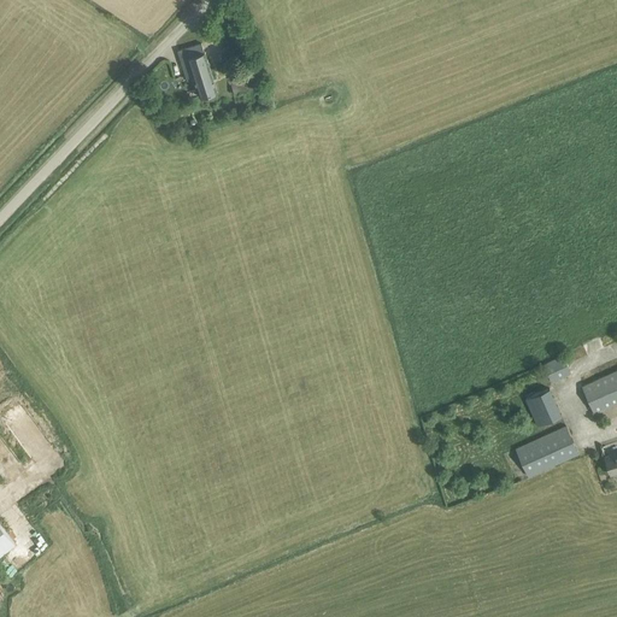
[(187,78),(194,76),(200,97),(217,92),(204,51),(187,57),(184,50),(178,52),(187,78)]
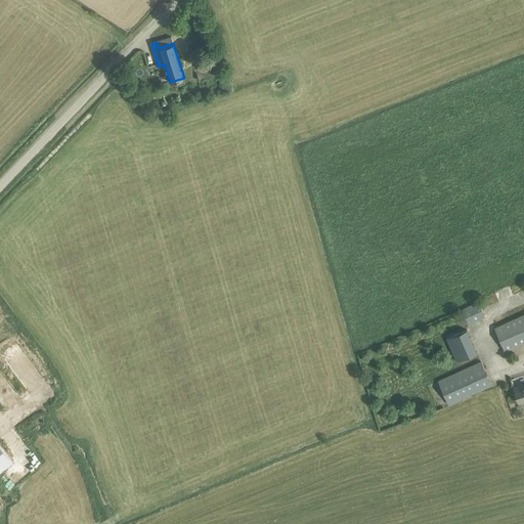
[(198,71),(197,71),(200,80),(219,74),(217,66),(208,68),(198,71)]
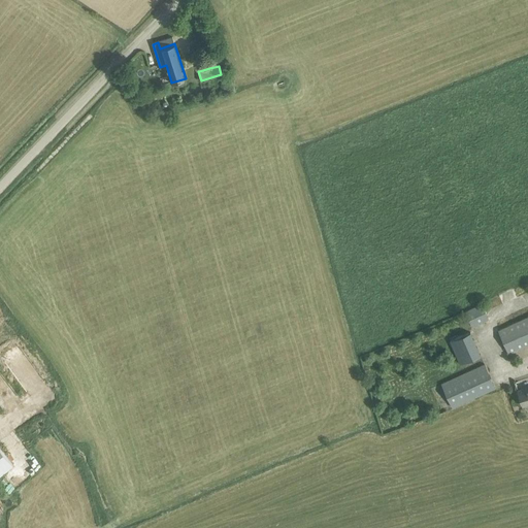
[(465,310),(472,326),(489,318),(483,303),(465,310)]
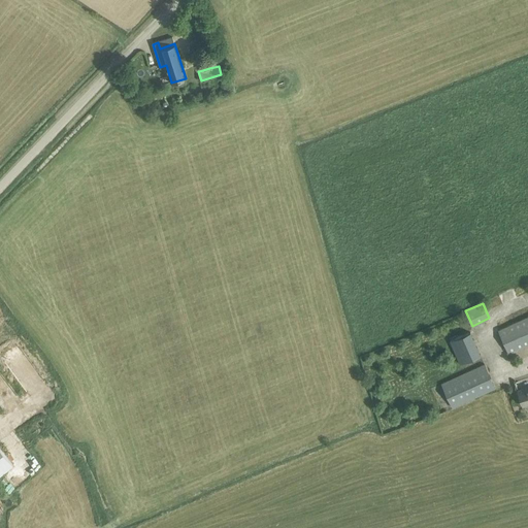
[(527,317),(498,331),(508,354),(527,344),(527,317)]
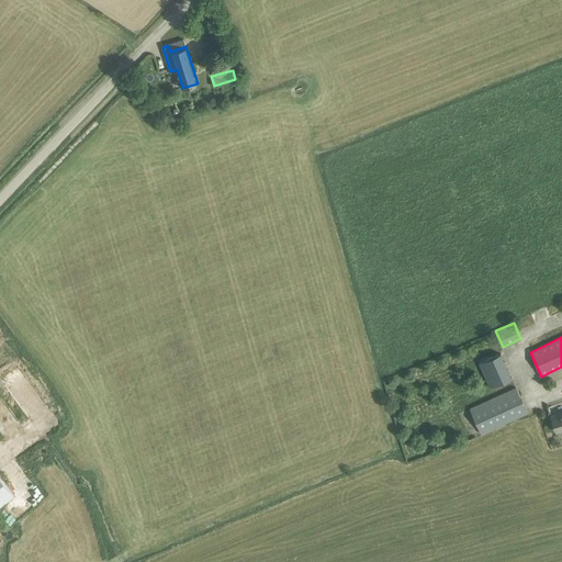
[(479,362),(490,386),(510,378),(501,352),(479,362)]
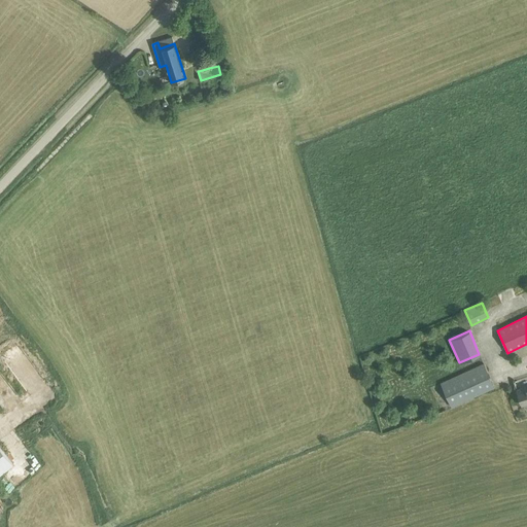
[(441,382),(451,406),(494,387),(484,362),(441,382)]
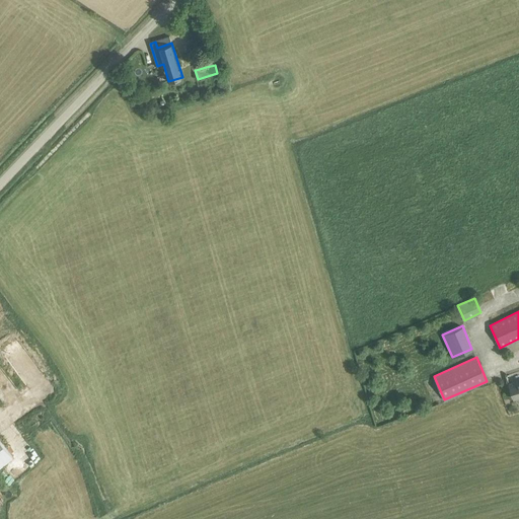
[(511,389),(514,398),(518,396),(518,380),(509,383),(511,389)]
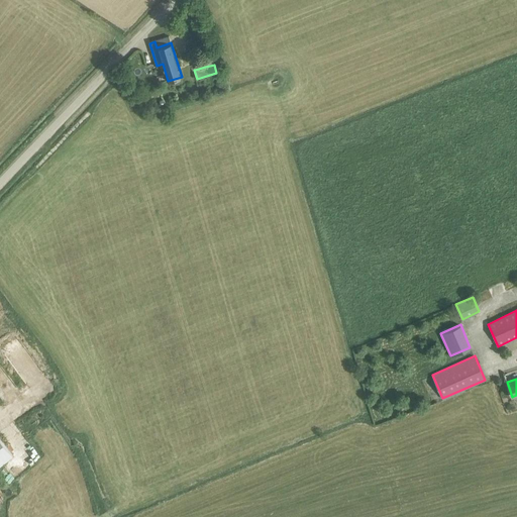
[(0,437),(0,493),(15,483),(1,463),(13,454),(0,437)]
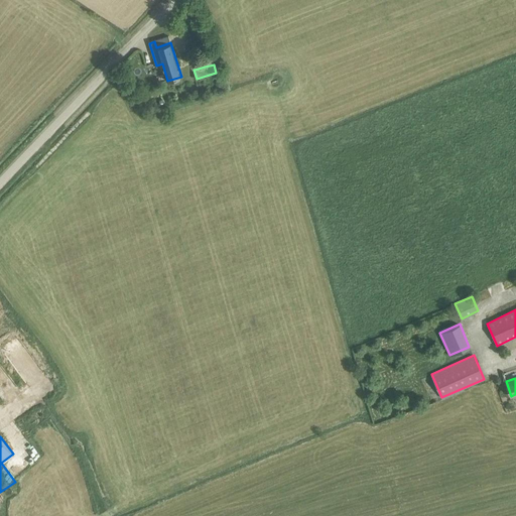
All buildings are outlined.
